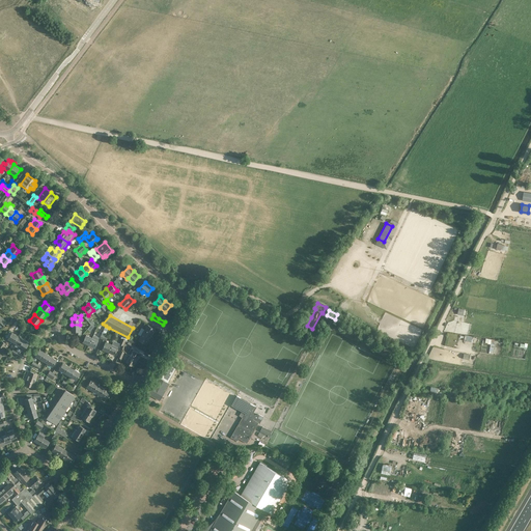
[(147,324),(138,340),(146,344),(156,329),(147,324)]
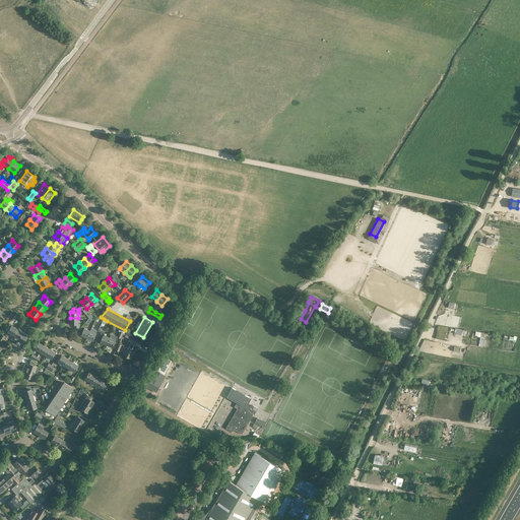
[(79,324),(78,324),(78,318),(70,318),(70,324),(73,324),(73,328),(79,328),(79,324)]
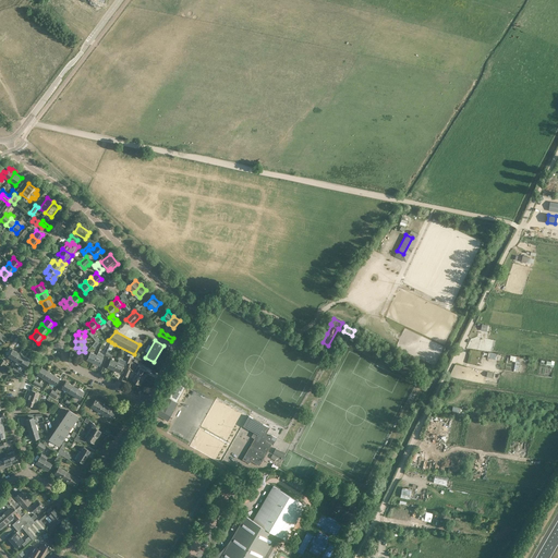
[(12,349),(8,356),(13,360),(17,353),(12,349)]
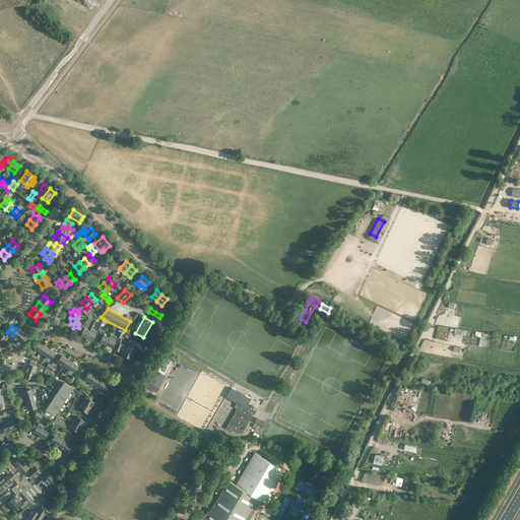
[(87,338),(90,331),(84,328),(81,335),(87,338)]
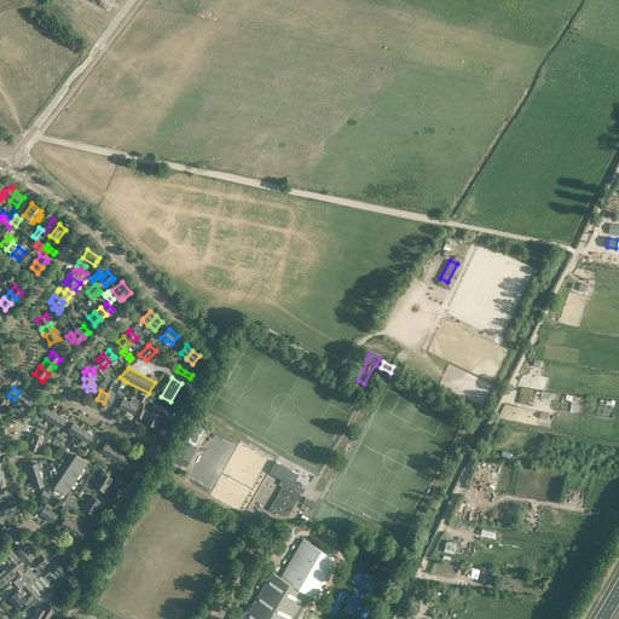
[(108,394),(104,403),(111,405),(115,397),(114,397),(116,393),(109,391),(108,394)]
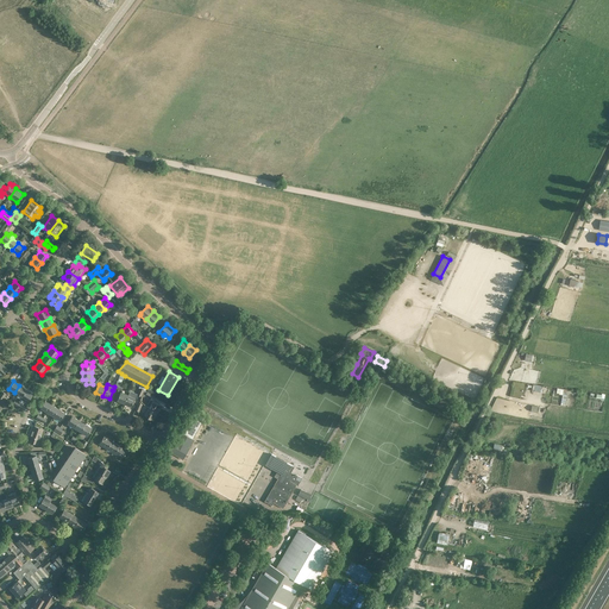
[(26,389),(19,385),(14,393),(22,396),(26,389)]
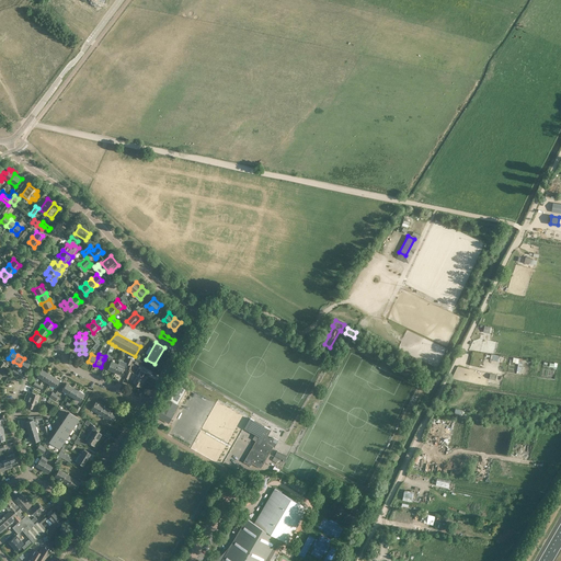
[(24,358),(20,365),(25,369),(30,363),(24,358)]
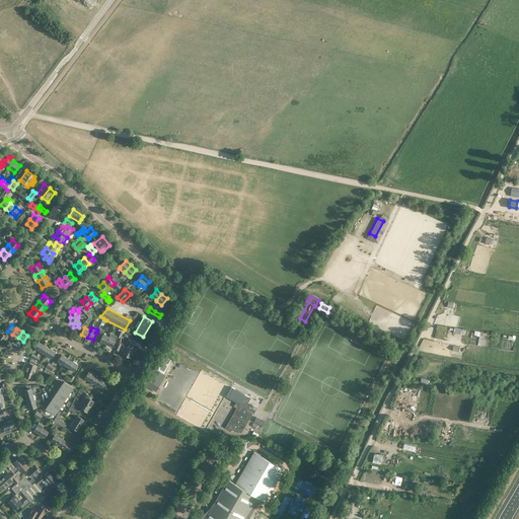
[(123,332),(121,337),(124,338),(124,337),(130,341),(132,338),(126,334),(124,332),(123,332)]
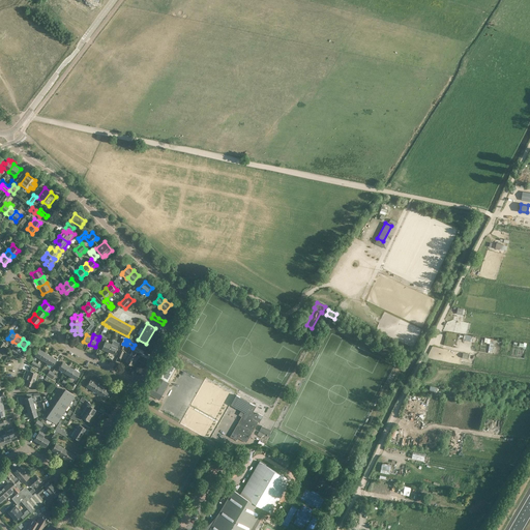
[(112,345),(112,344),(106,341),(101,349),(109,351),(112,345)]
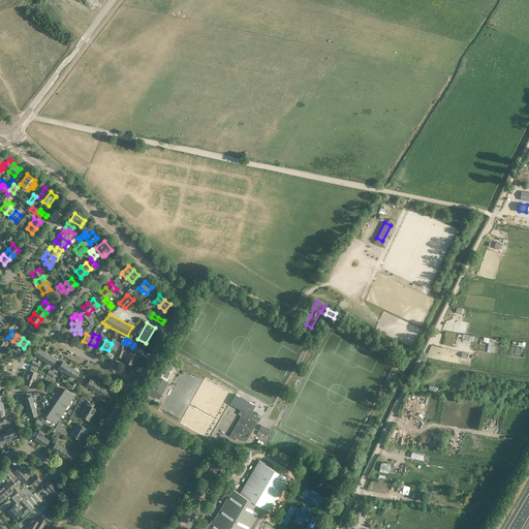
[(112,344),(109,350),(115,353),(119,343),(114,340),(112,344)]
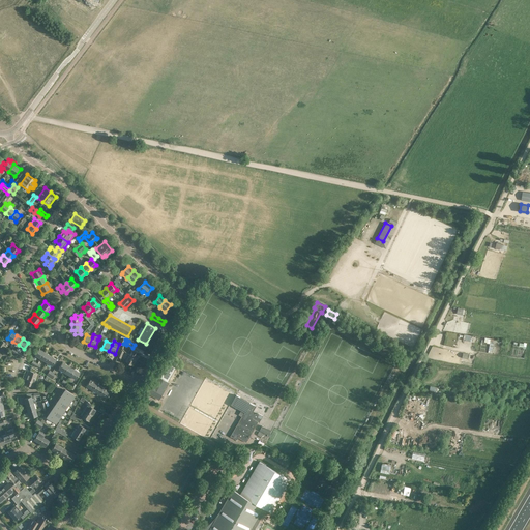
[(141,353),(134,348),(129,355),(138,359),(141,353)]
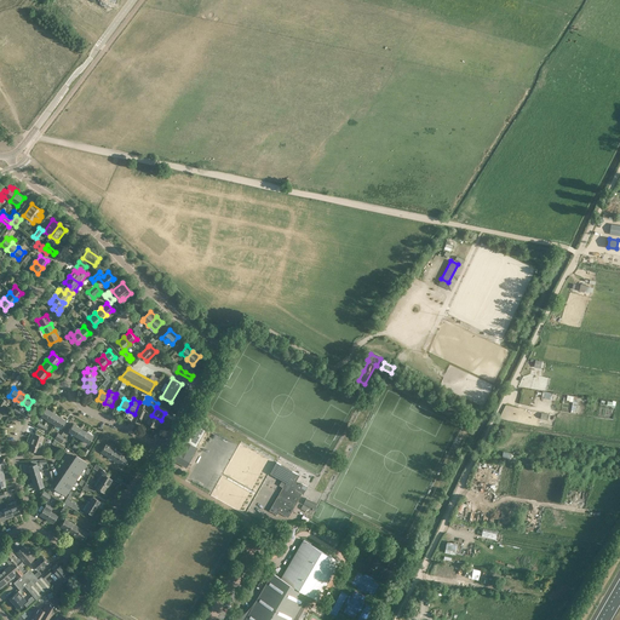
[(40,415),(47,419),(52,412),(45,408),(40,415)]
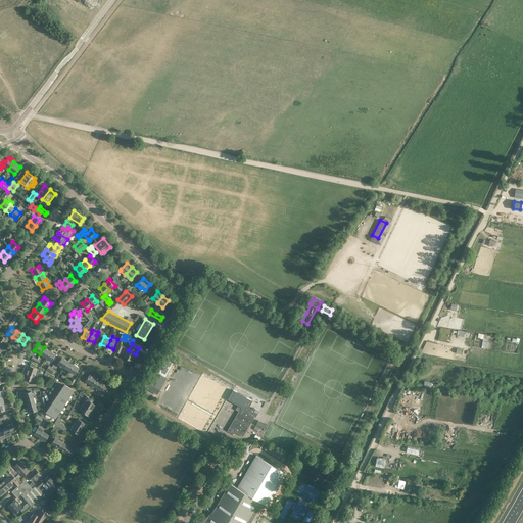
[(45,358),(49,351),(44,347),(40,353),(45,358)]
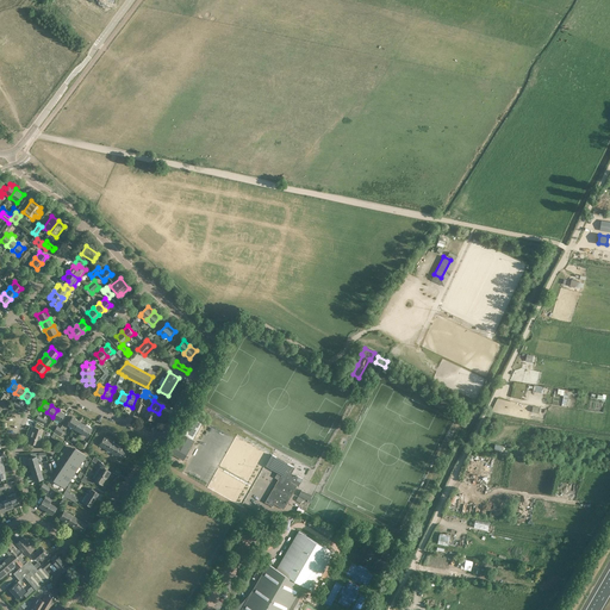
[(159,414),(149,409),(144,416),(154,422),(159,414)]
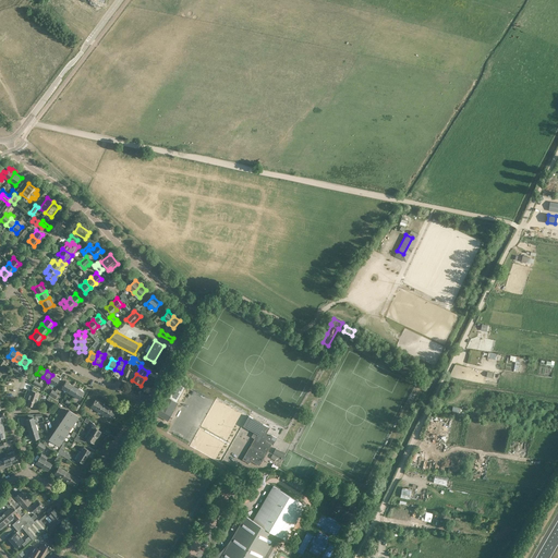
[(59,378),(52,375),(48,381),(55,385),(59,378)]
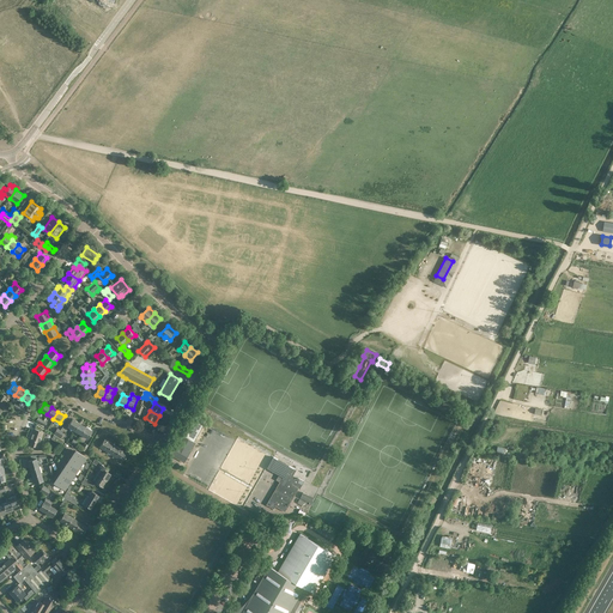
[(186,437),(175,454),(183,459),(193,441),(195,438),(195,439),(204,425),(202,425),(205,420),(195,416),(193,419),(186,431),(184,434),(187,434),(186,437)]
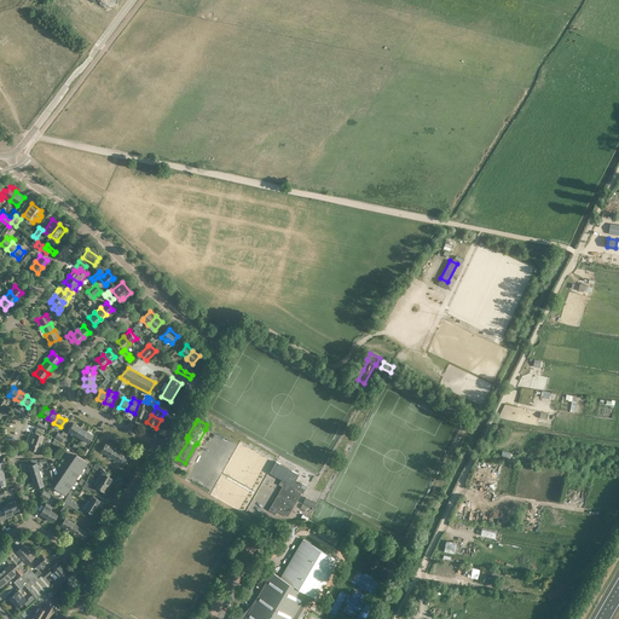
[(68,431),(74,435),(79,427),(73,423),(68,431)]
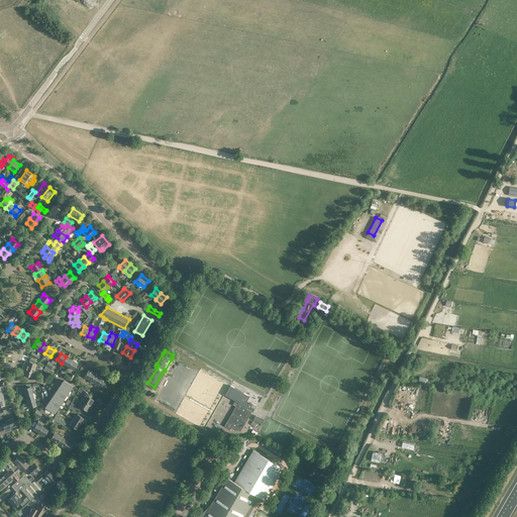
[(68,367),(72,360),(66,356),(62,364),(68,367)]
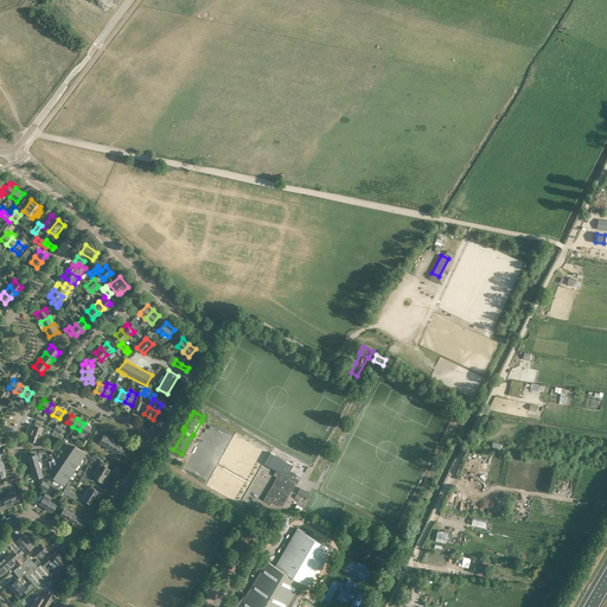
[(33,425),(27,440),(39,443),(45,428),(42,427),(43,425),(36,421),(34,426),(33,425)]
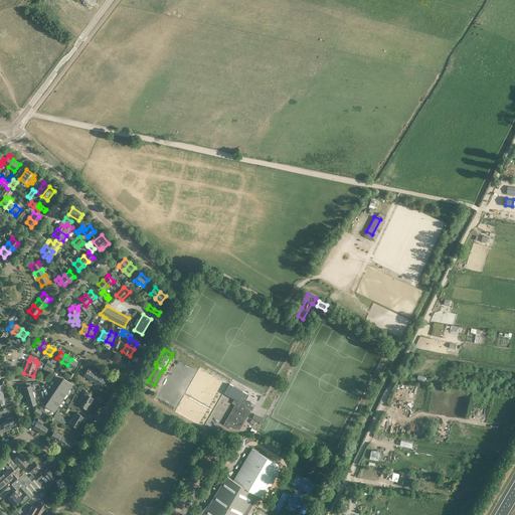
[(76,362),(71,359),(67,365),(72,368),(76,362)]
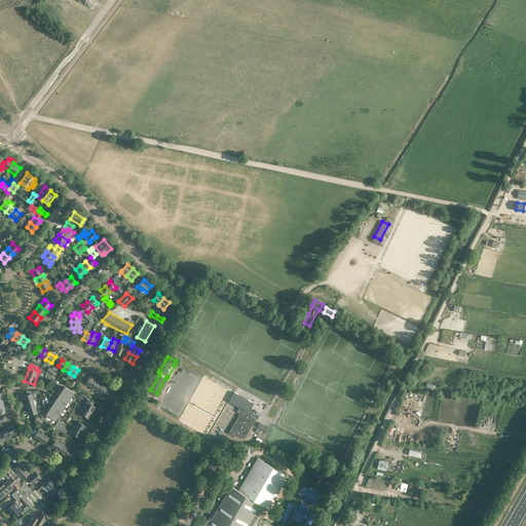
[(46,373),(44,376),(53,381),(55,378),(51,376),(48,374),(46,373)]
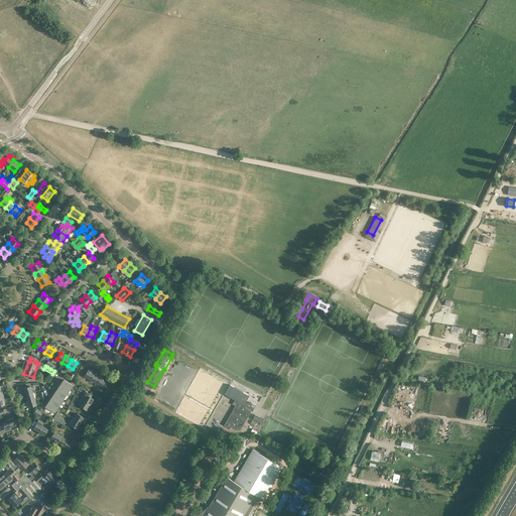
[(90,381),(95,373),(88,369),(84,376),(90,381)]
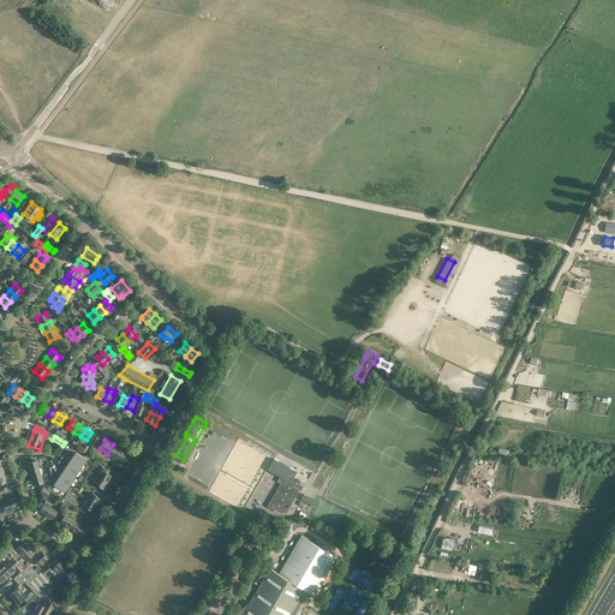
[(120,449),(113,445),(107,454),(115,459),(120,449)]
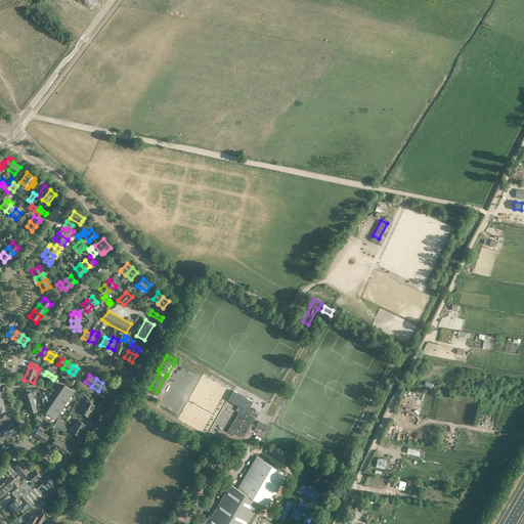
[(102,383),(98,391),(104,395),(110,387),(102,383)]
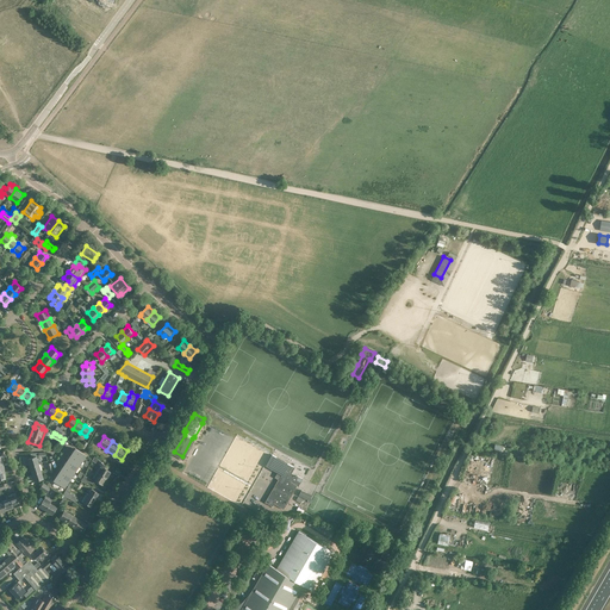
[(75,448),(72,454),(81,461),(85,455),(75,448)]
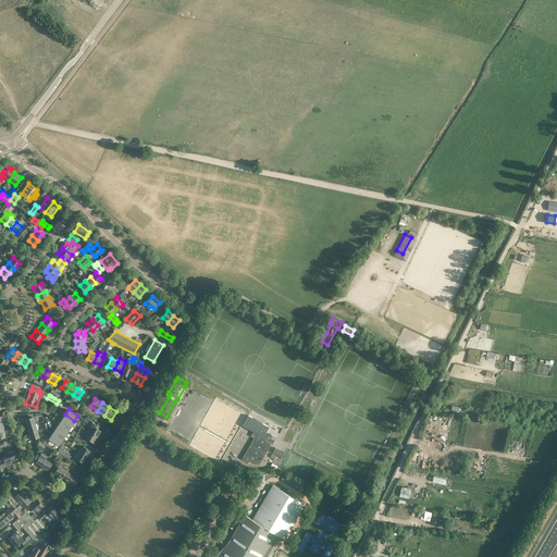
[(74,421),(65,415),(62,419),(71,425),(74,421)]
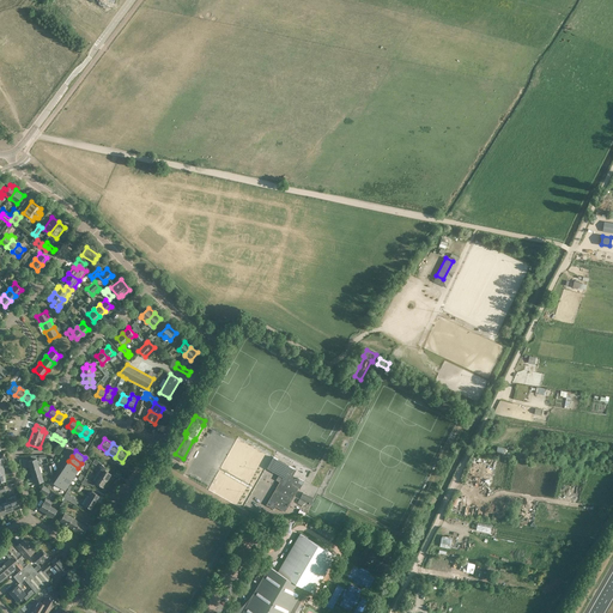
[(277,487),(266,504),(274,509),(275,507),(279,508),(280,509),(285,511),(295,493),(298,487),(299,489),(304,481),(298,478),(295,479),(292,484),(290,483),(289,483),(292,477),(295,473),(296,469),(274,457),(273,456),(267,468),(279,475),(277,480),(280,481),(279,483),(277,487)]
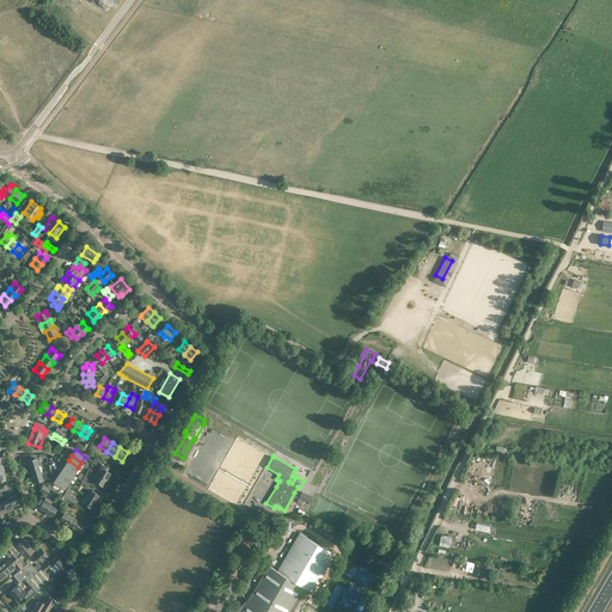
[(26,460),(29,467),(38,465),(36,458),(26,460)]
